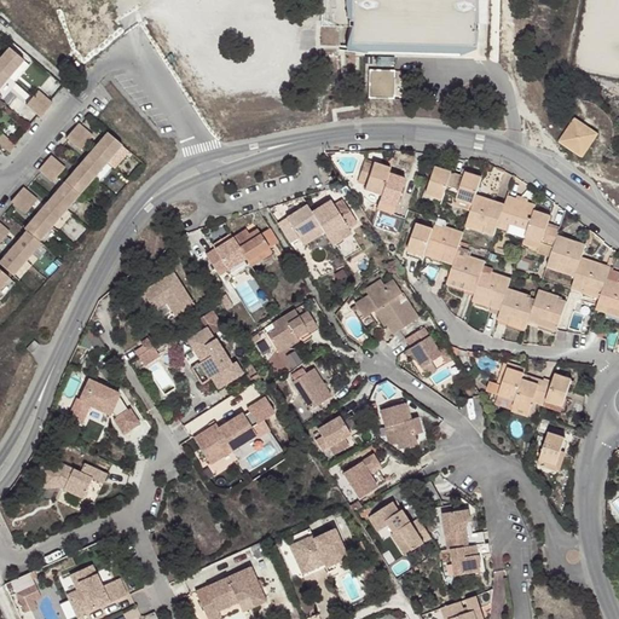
[(362,0),(359,44),(372,45),(372,42),(482,47),(484,27),(487,28),(487,22),(484,21),(484,0),(362,0)]
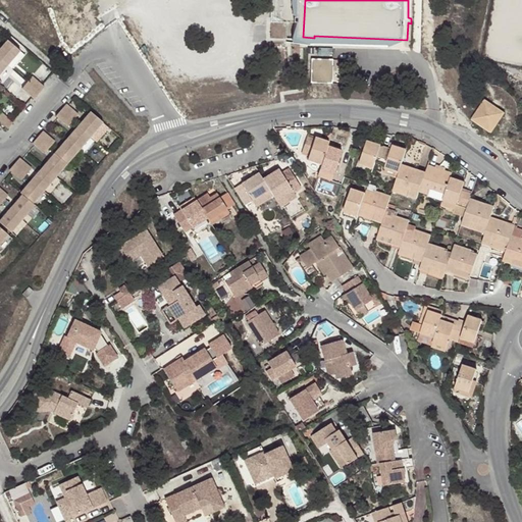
[(8,41),(0,49),(0,74),(20,51),(8,41)]
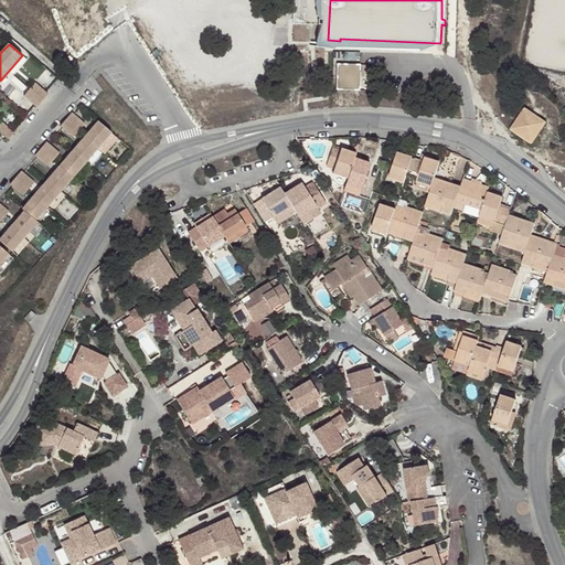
[(362,64),(337,64),(336,89),(361,91),(362,64)]
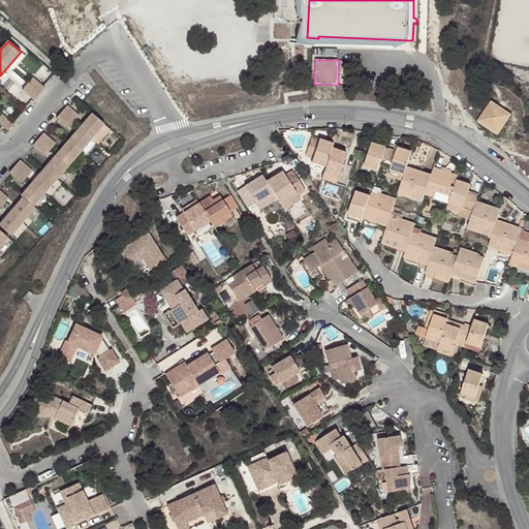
[(33,78),(23,90),(35,100),(45,89),(33,78)]
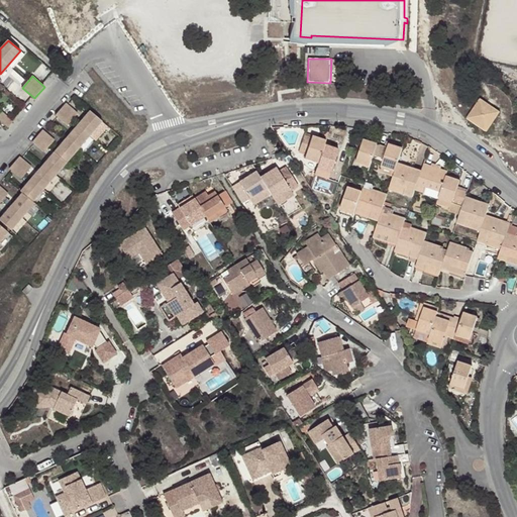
[(508,112),(489,98),(475,117),(495,132),(508,112)]
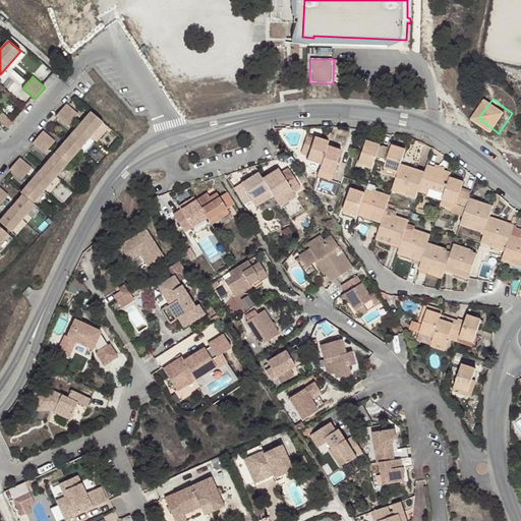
[(66,104),(56,116),(68,126),(78,114),(66,104)]
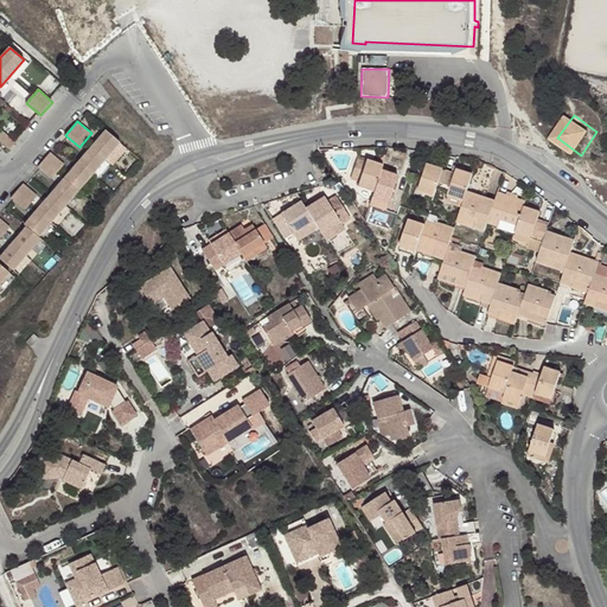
[(26,227),(0,256),(0,259),(13,270),(42,238),(39,236),(78,191),(120,142),(106,131),(64,178),(24,224),(26,227)]
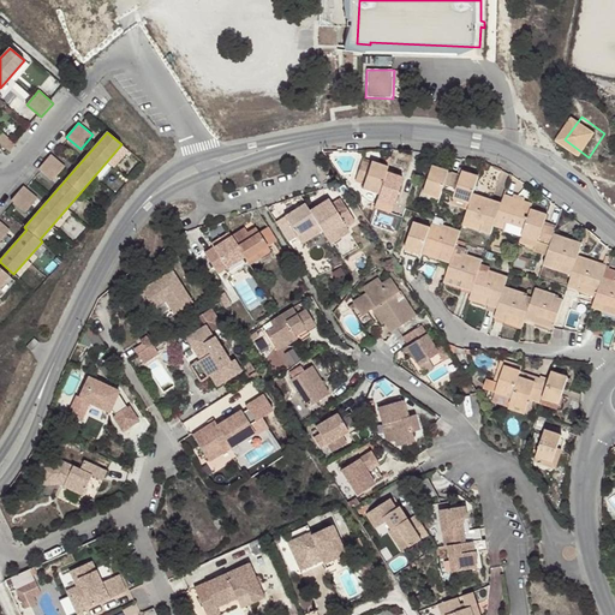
[(3,132),(0,133),(0,143),(10,153),(16,145),(3,132)]
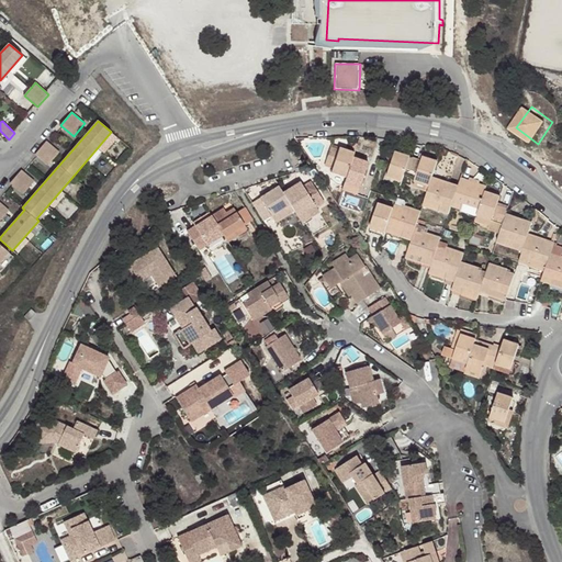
[(46,142),(35,154),(48,166),(59,153),(46,142)]
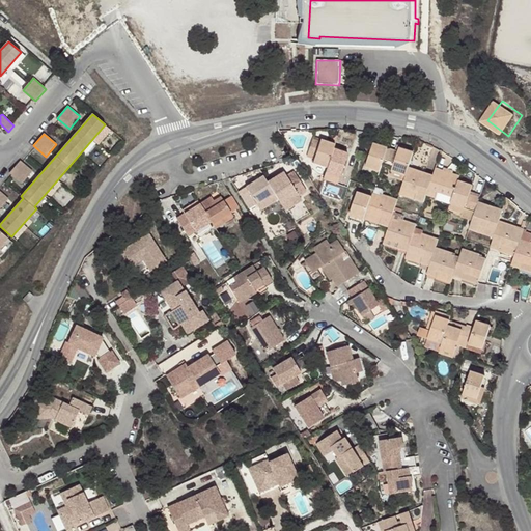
[(335,151),(337,145),(323,140),(322,143),(314,141),(308,157),(316,160),(314,165),(328,170),(335,151)]
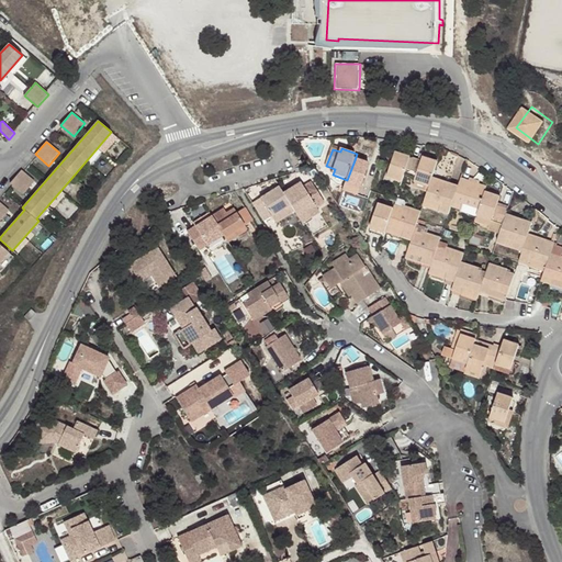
[(426,150),(423,158),(430,160),(433,156),(433,154),(426,150)]
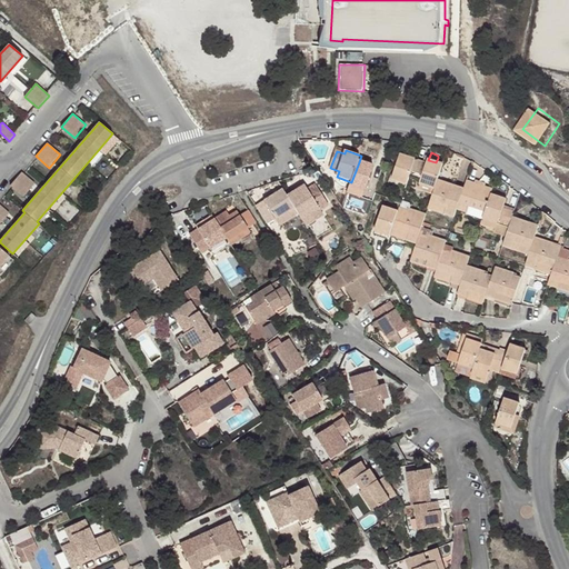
[(413,179),(419,162),(405,157),(397,179),(411,183),(413,179)]
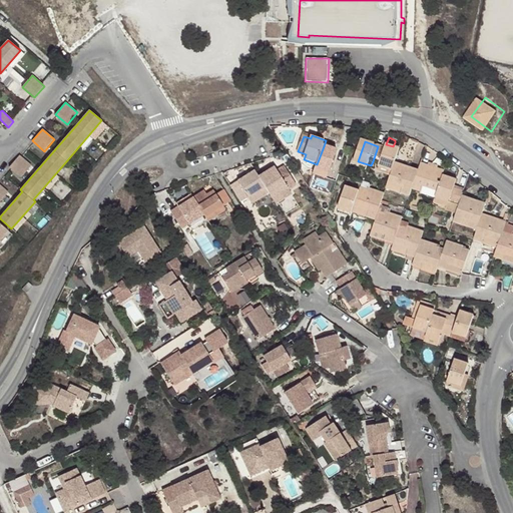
[(400,160),(405,146),(395,142),(393,146),(386,144),(384,148),(378,146),(373,161),(381,164),(379,170),(394,176),(400,160)]
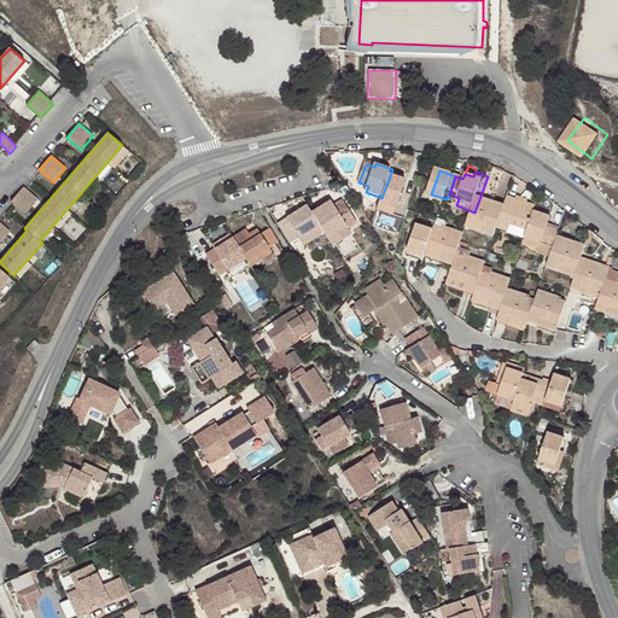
[(378,209),(377,211),(396,219),(409,182),(390,176),(382,198),(378,209)]
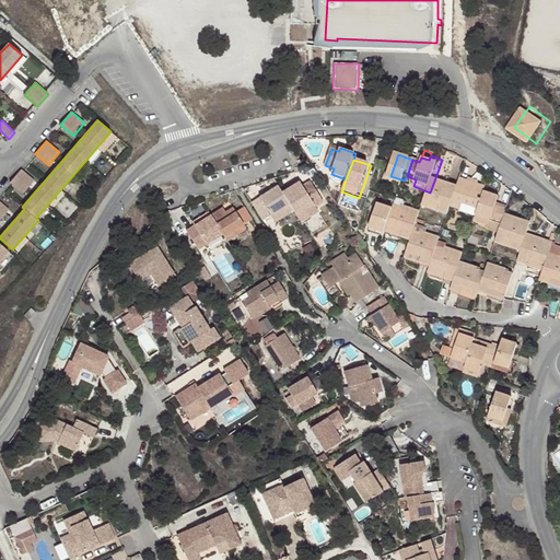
[(22,170),(10,183),(23,194),(34,181),(22,170)]
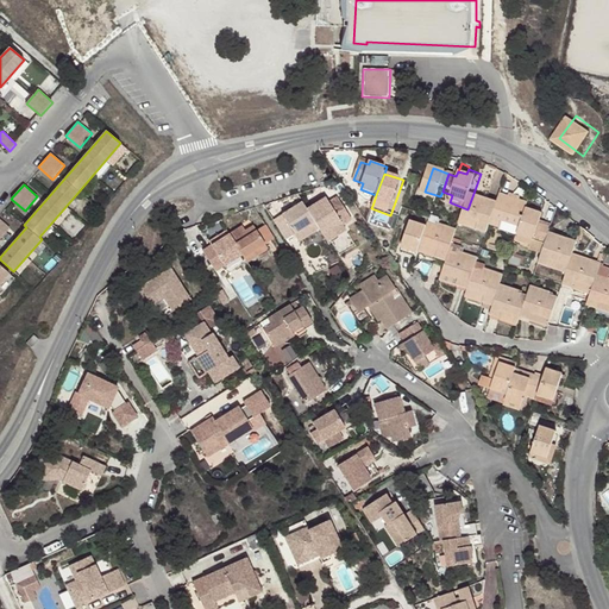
[(365,202),(372,206),(376,195),(360,189),(357,196),(366,200),(365,202)]
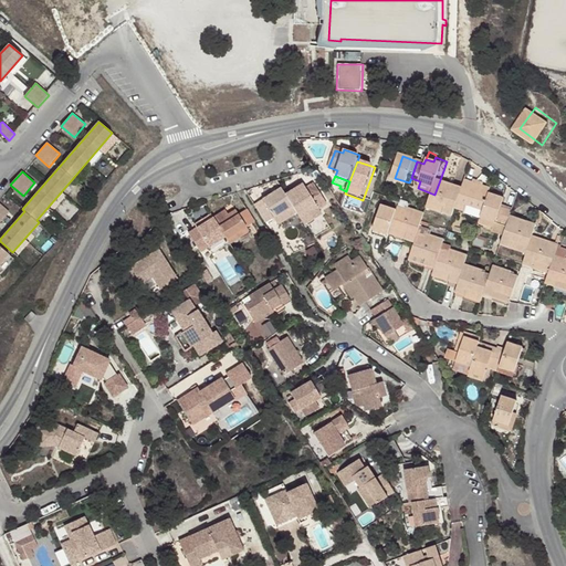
[(441,177),(435,195),(433,199),(450,206),(447,213),(457,218),(459,210),(469,187),(459,184),(458,186),(452,185),(452,181),(441,177)]
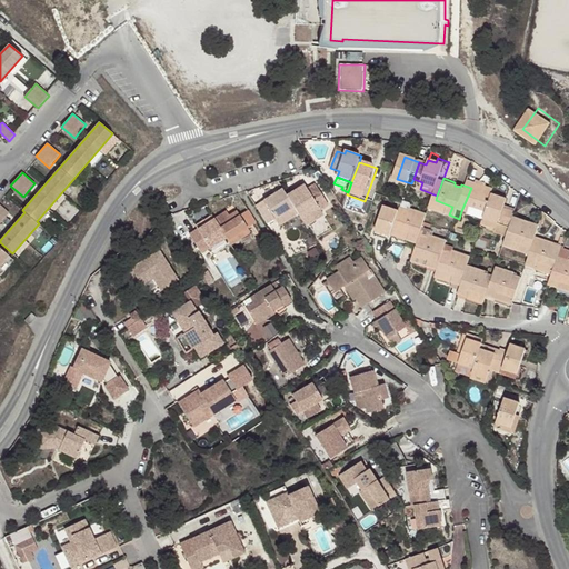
[(395,185),(409,190),(411,183),(397,179),(395,185)]
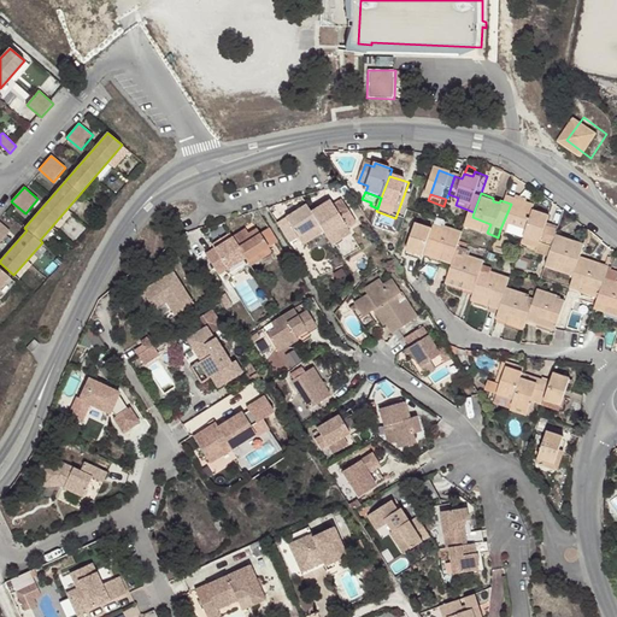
[(513,197),(511,204),(500,229),(528,240),(538,212),(540,207),(529,204),(528,206),(521,204),(522,201),(513,197)]
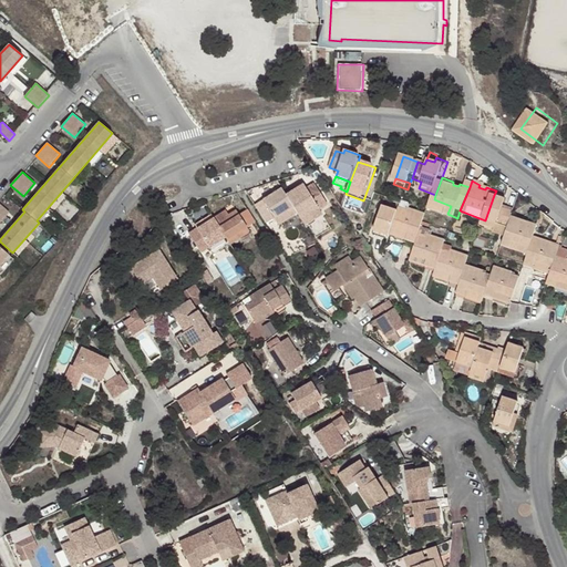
[(302,186),(286,196),(294,207),(298,214),(300,218),(317,208),(322,205),(311,187),(305,191),(302,186)]
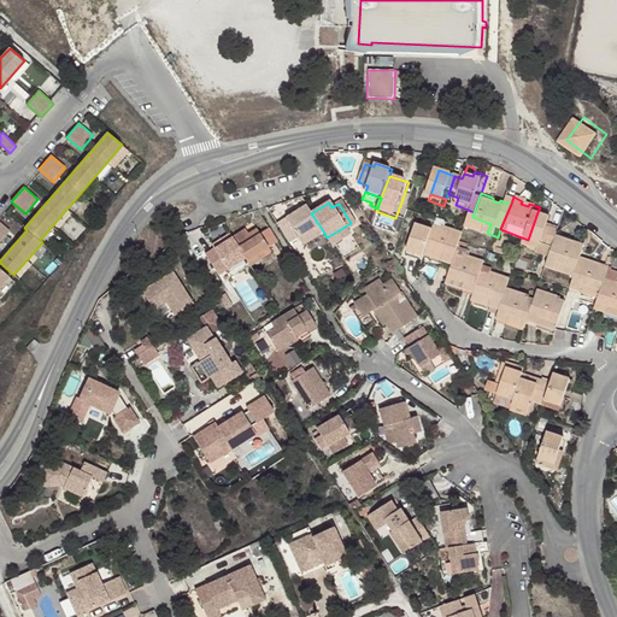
[(289,223),(278,228),(289,245),(299,239),(319,225),(311,213),(307,206),(287,219),(289,223)]
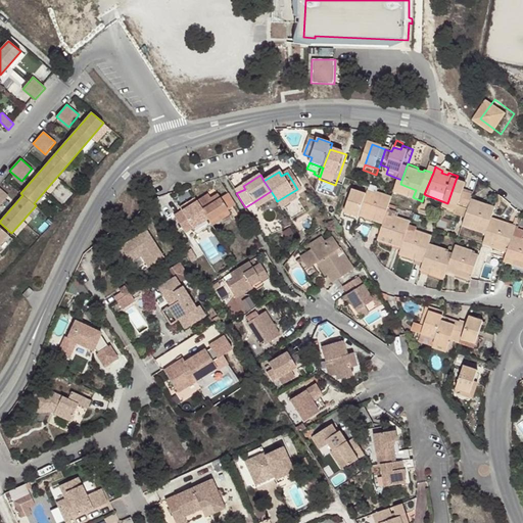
[(456,180),(447,203),(444,210),(458,216),(468,220),(474,203),(469,201),(471,196),(467,193),(469,186),(456,180)]
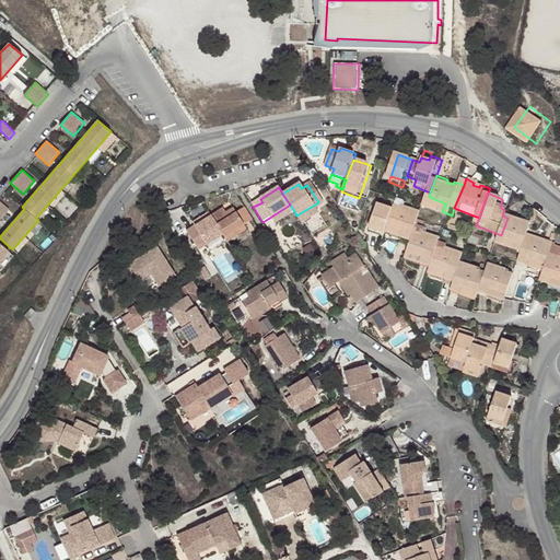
[(429,197),(428,201),(426,206),(442,211),(445,203),(429,197)]
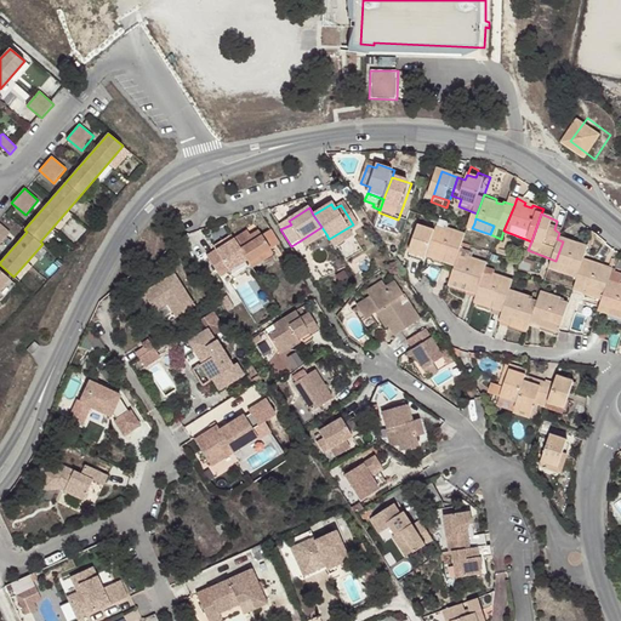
[(0,223),(0,244),(11,233),(0,223)]
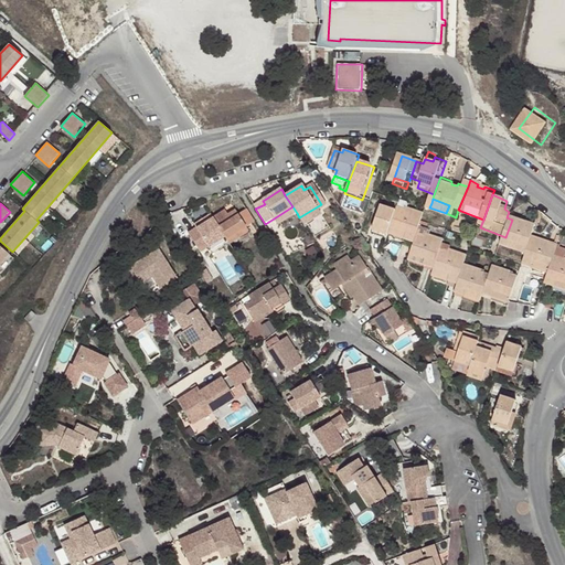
[(297,213),(292,206),(274,219),(278,225),(297,213)]
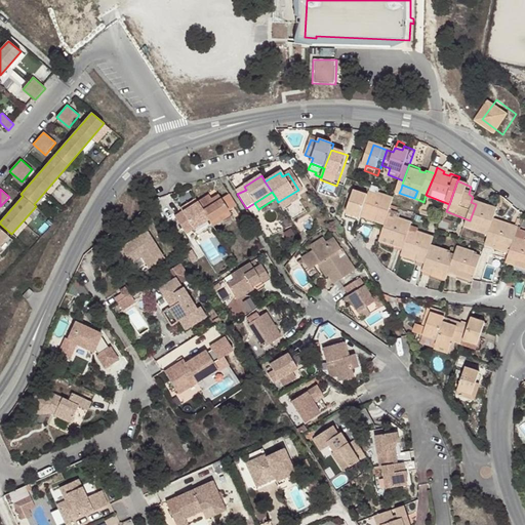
[(278,202),(282,209),(297,199),(293,193),(278,202)]
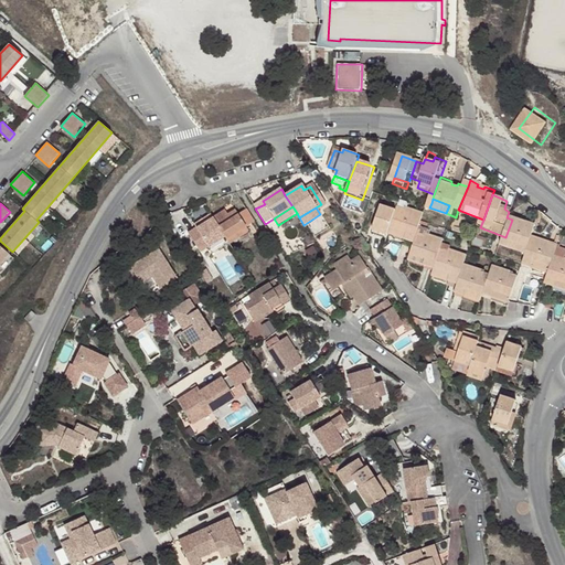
[(390,235),(397,214),(382,208),(373,231),(388,237),(390,235)]
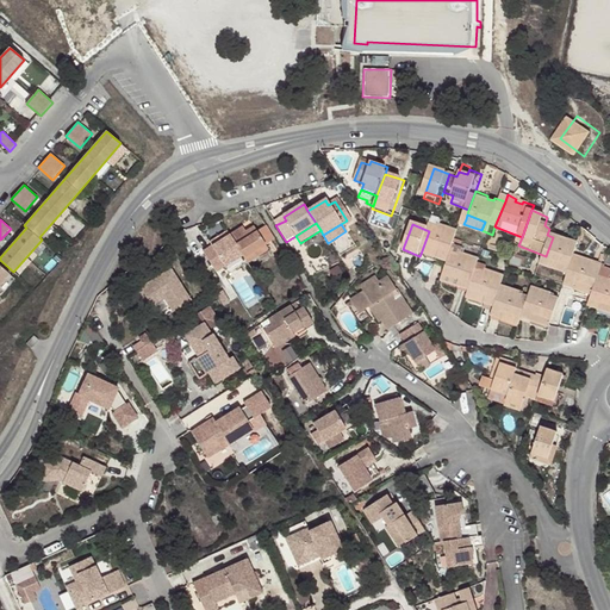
[(430,228),(429,231),(421,254),(448,265),(458,240),(460,234),(442,226),(441,230),(430,228)]
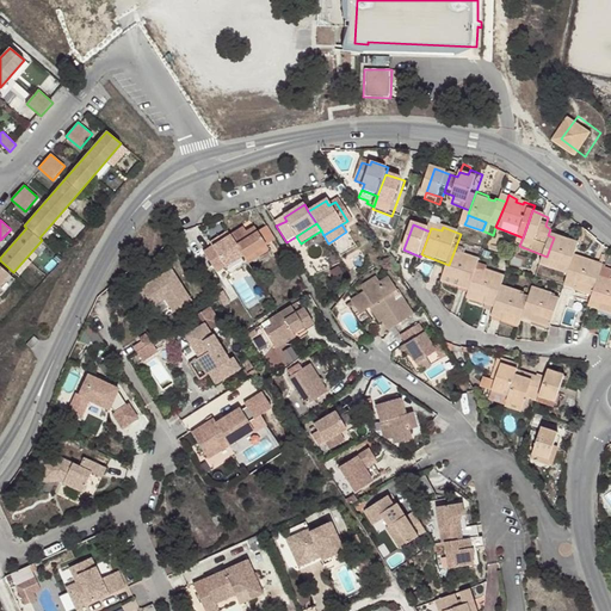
[(242,228),(229,236),(244,260),(265,246),(275,240),(266,228),(259,232),(251,238),(247,233),(242,228)]
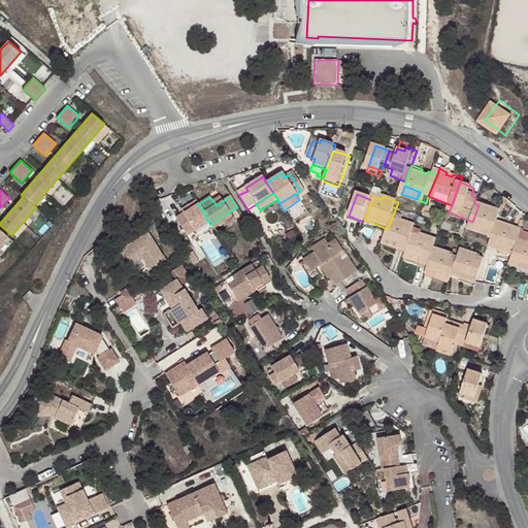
[(217,205),(224,200),(221,197),(213,201),(217,205)]
